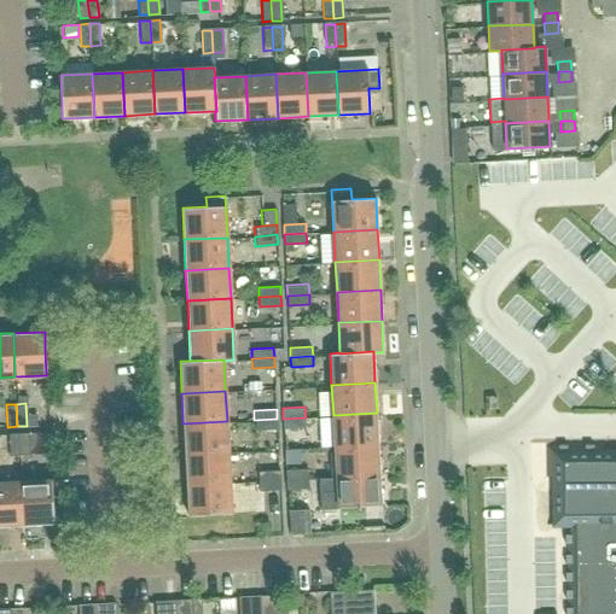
[(335,445),(378,443),(377,413),(333,415),(335,445)]
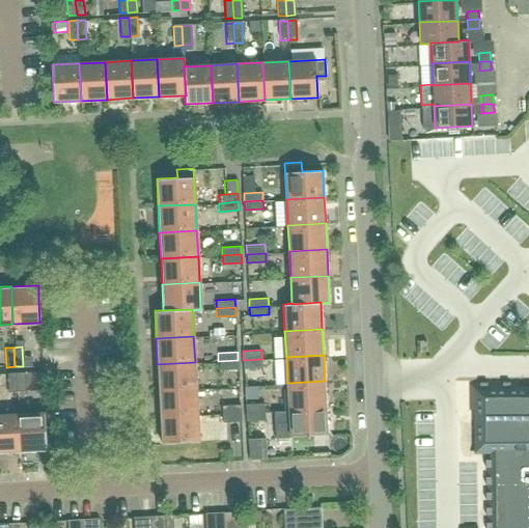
[(262,359),(243,360),(244,368),(262,367),(262,359)]
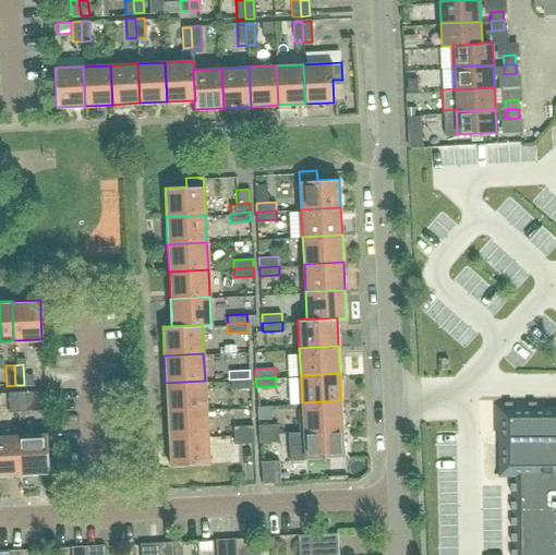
[(250,387),(250,378),(229,379),(230,388),(250,387)]
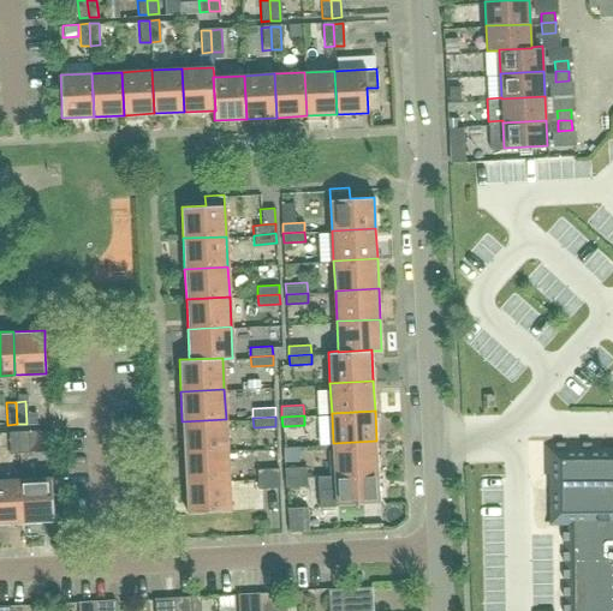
[(184,451),(227,449),(226,419),(182,421),(184,451)]
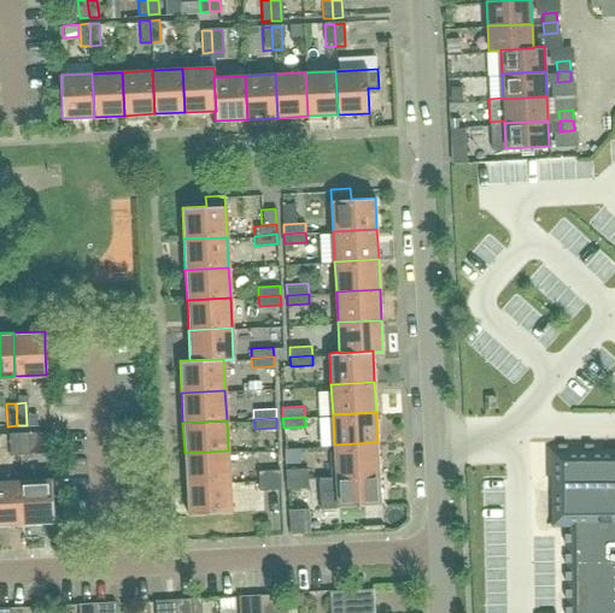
[(9,454),(19,454),(17,431),(7,432),(9,454)]
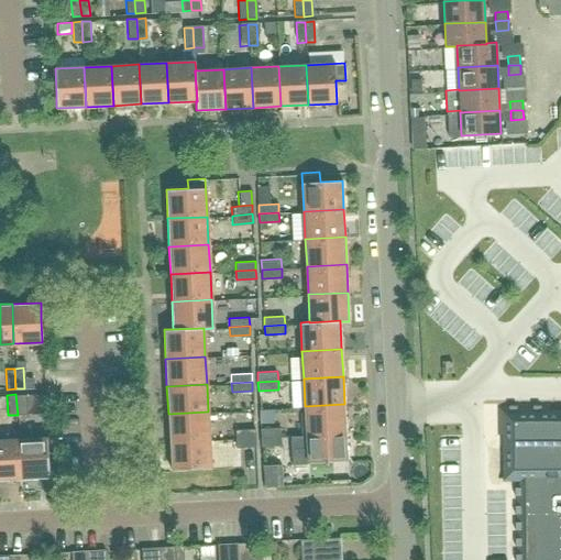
[(25,394),(15,394),(18,415),(26,414),(25,394)]
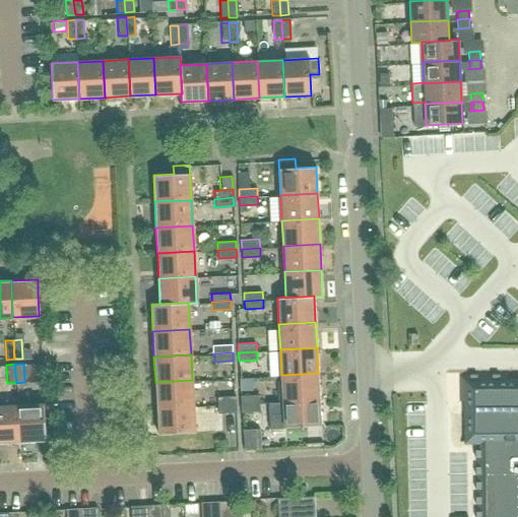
[(282,400),(319,399),(318,373),(281,375),(282,400)]
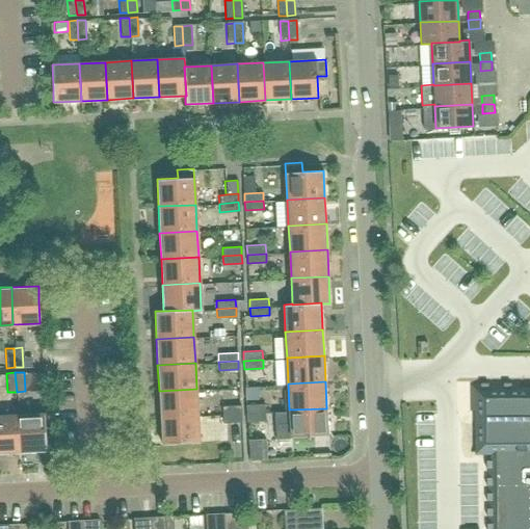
[(529,528),(529,388),(517,389),(517,384),(472,385),(472,408),(476,408),(476,450),(488,450),(488,455),(487,455),(486,528),(529,528)]
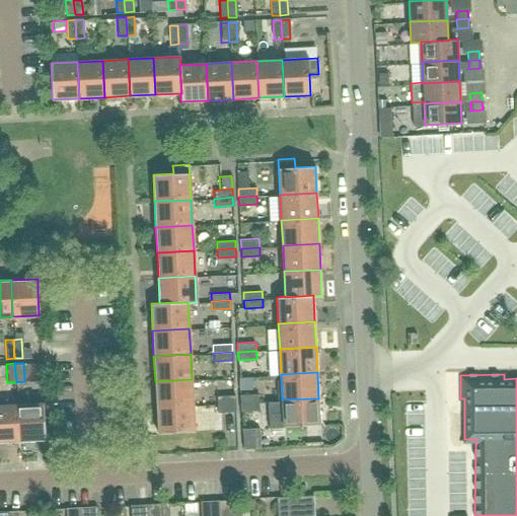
[(193,404),(192,379),(155,381),(156,407),(193,404)]
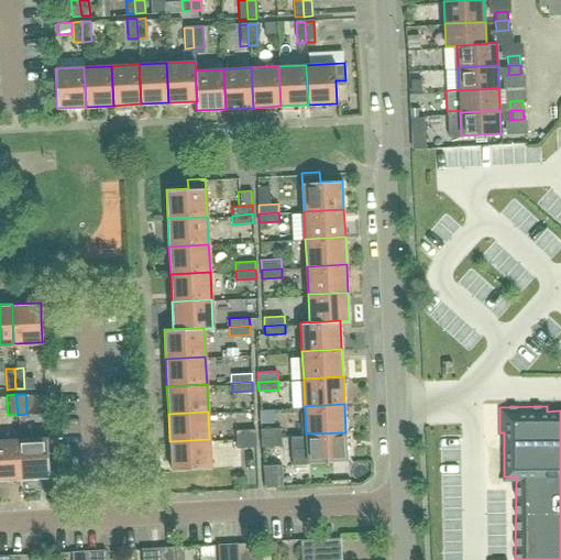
[(261,428),(261,437),(282,436),(281,427),(261,428)]
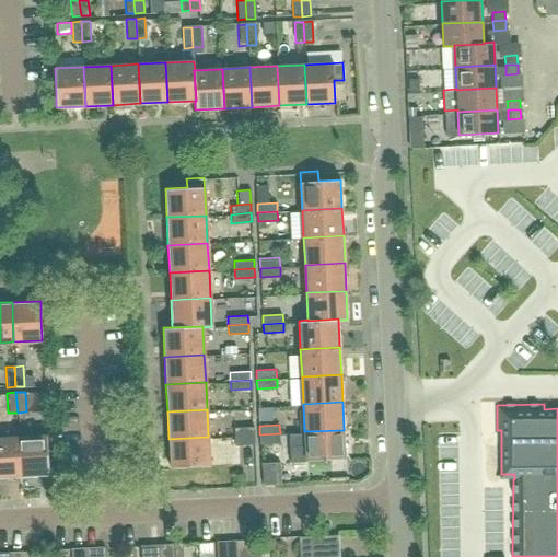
[(233,436),(253,434),(253,426),(232,427),(233,436)]
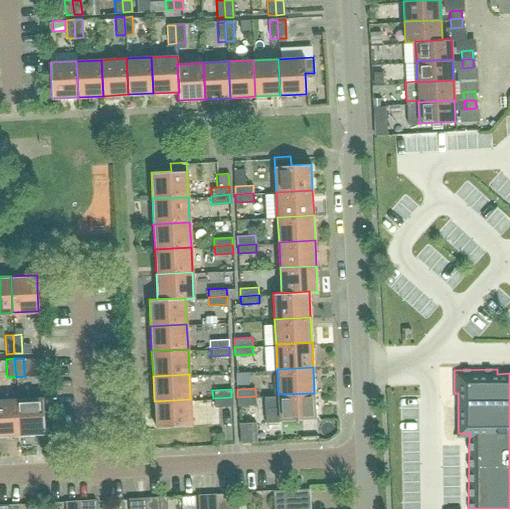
[(314,393),(278,394),(280,420),(301,419),(301,420),(316,419),(314,393)]
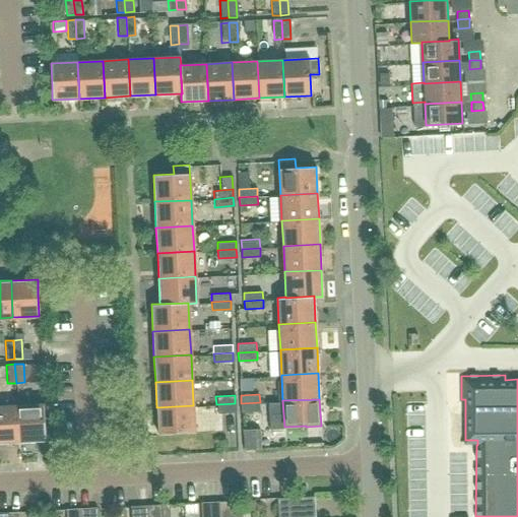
[(260,402),(241,403),(242,410),(260,409),(260,402)]
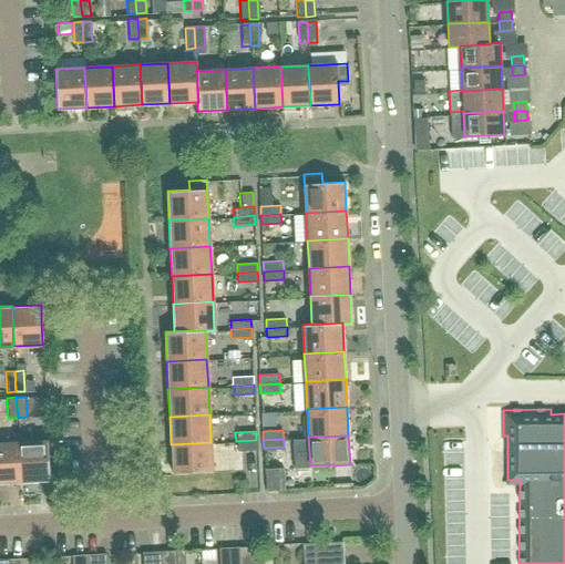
[(48,440),(19,442),(21,482),(50,481),(49,464),(48,440)]
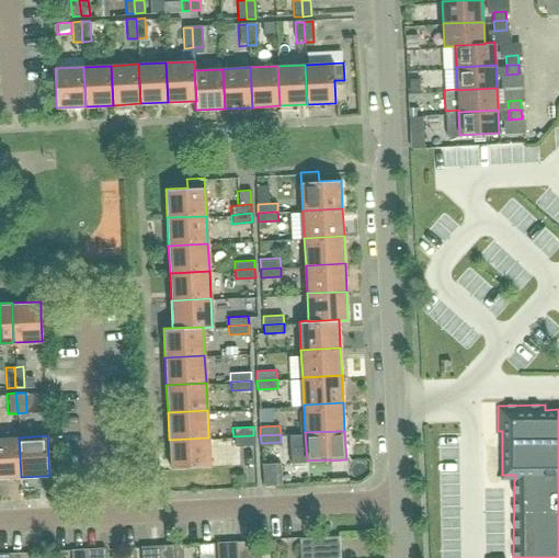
[(254,444),(253,435),(234,436),(234,445),(254,444)]
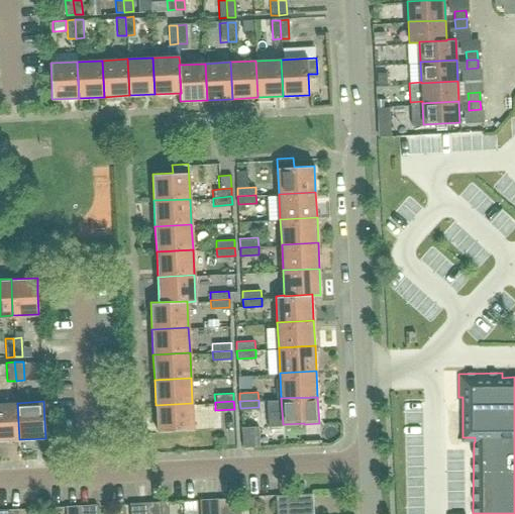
[(17,403),(0,403),(0,439),(19,439),(17,403)]
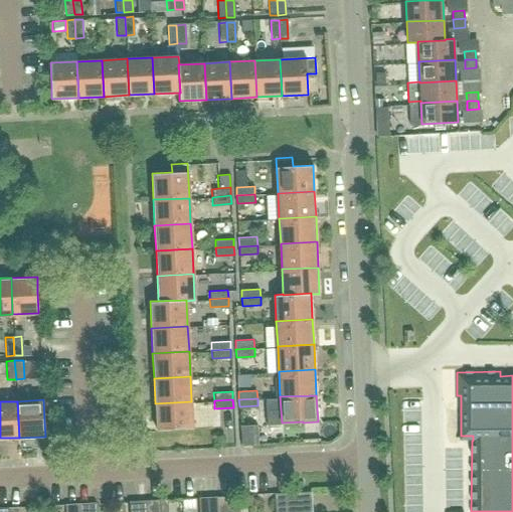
[(191,401),(155,403),(156,430),(171,429),(192,428),(191,401)]
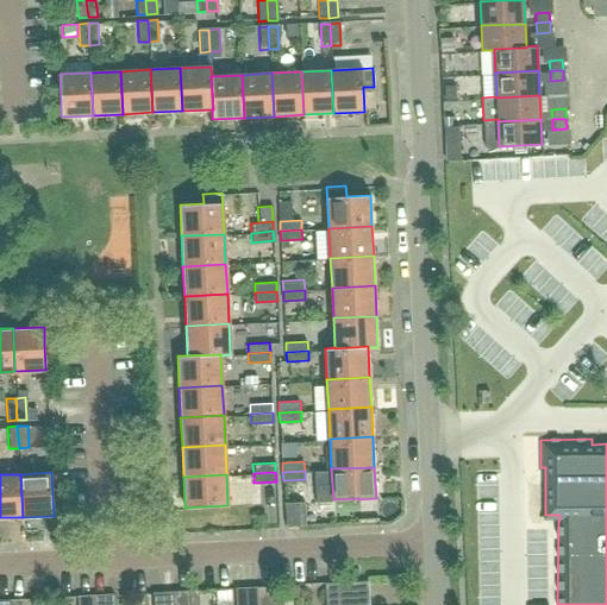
[(368,604),(368,580),(339,581),(339,604),(368,604)]
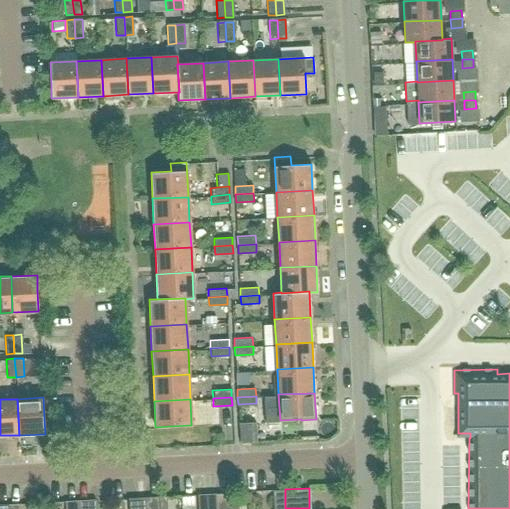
[(285,508),(285,489),(273,489),(273,508),(285,508)]
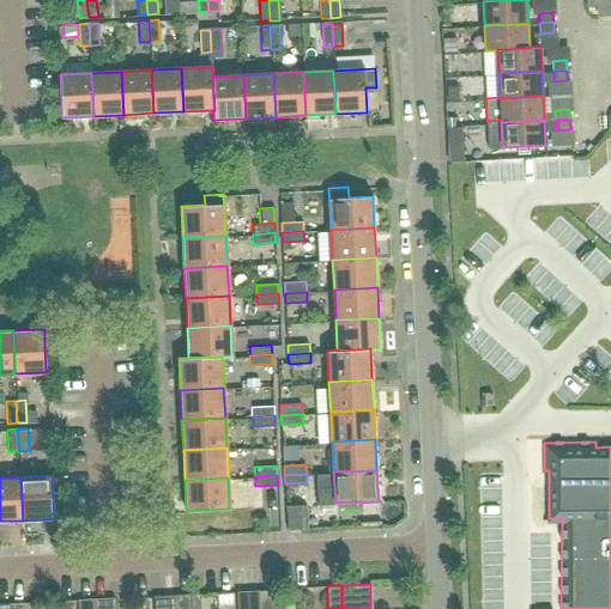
[(259,608),(258,589),(236,590),(237,608),(259,608)]
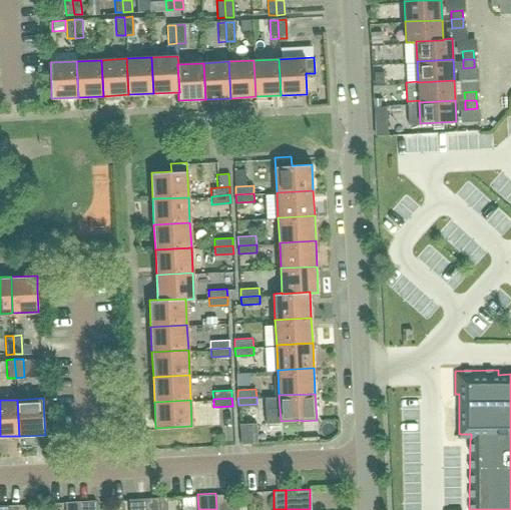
[(228,509),(227,493),(215,493),(216,509),(228,509)]
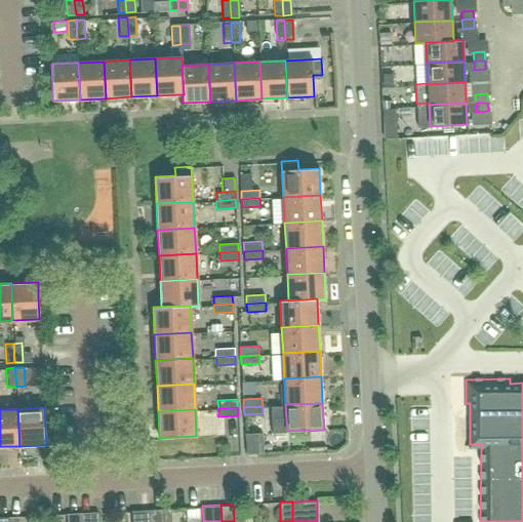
[(171,521),(170,508),(150,509),(150,521),(171,521)]
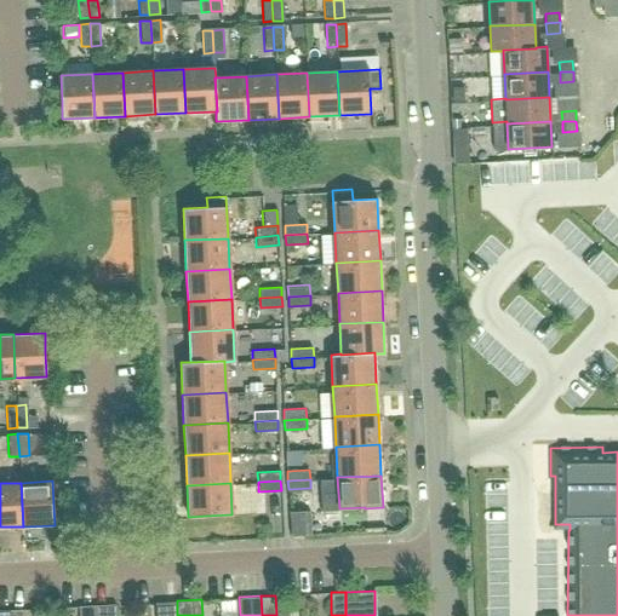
[(177,615),(177,600),(156,602),(156,615),(177,615)]
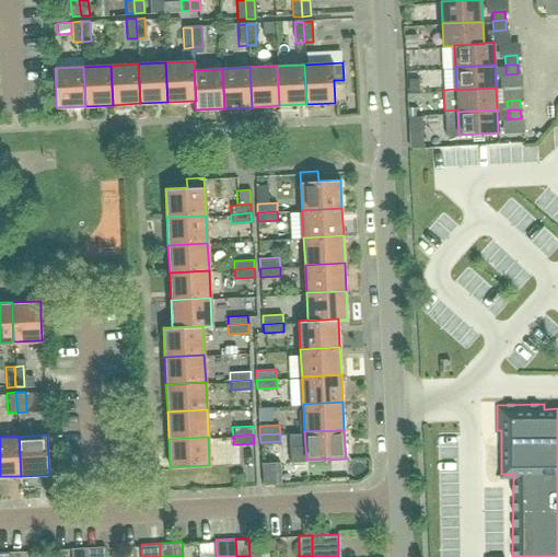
[(104,556),(104,546),(85,547),(84,556),(104,556)]
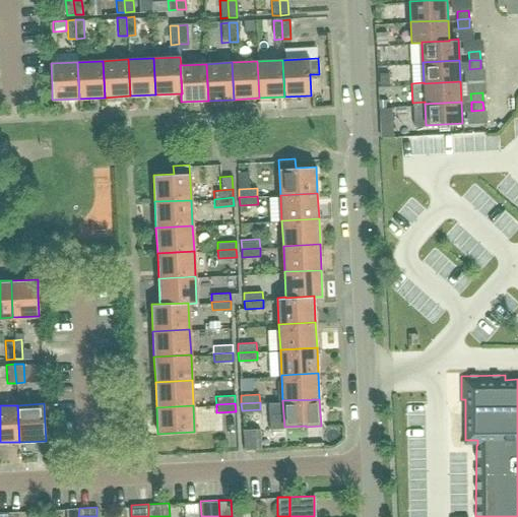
[(78,516),(79,508),(66,508),(66,516),(78,516)]
